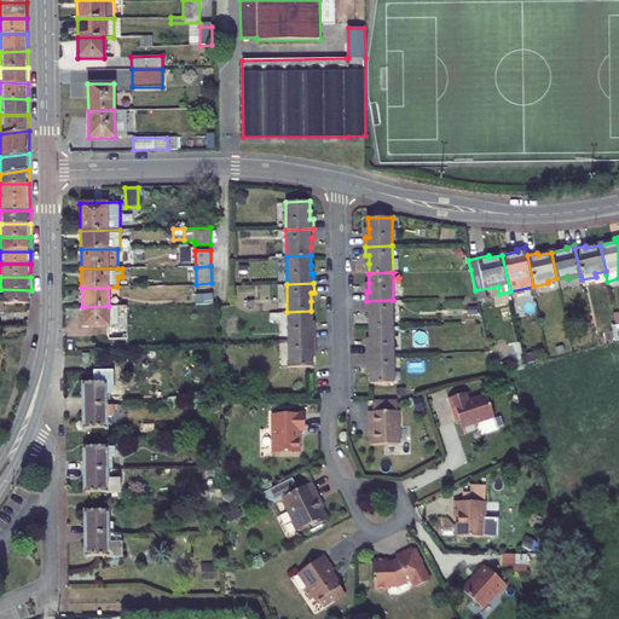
[(0,313),(5,313),(5,304),(29,305),(32,304),(32,290),(0,289),(0,313)]
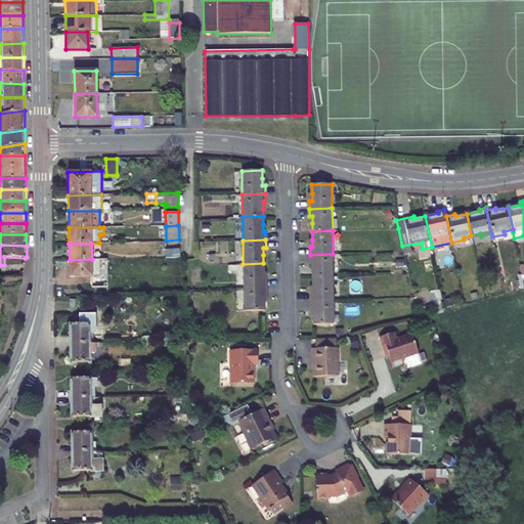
[(166,259),(180,259),(180,249),(166,250),(166,259)]
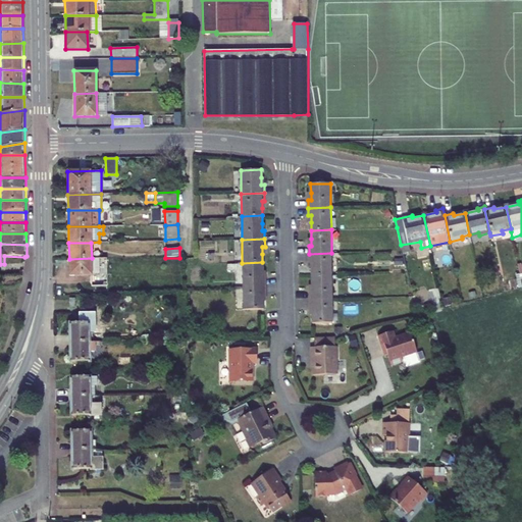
[(312,276),(332,275),(331,253),(309,254),(309,261),(312,261),(312,268),(312,276)]
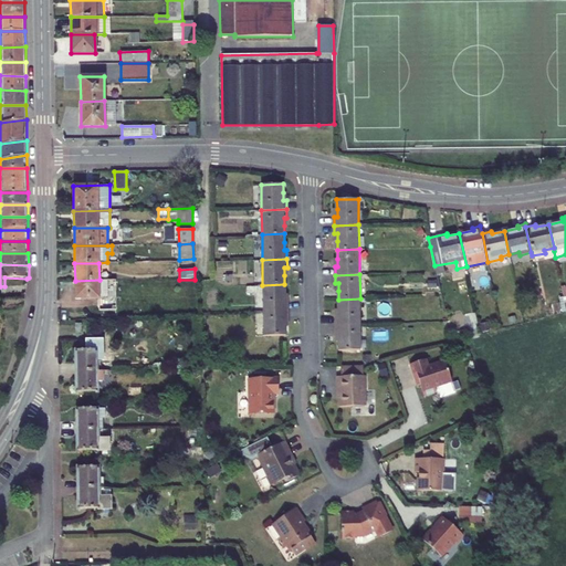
[(107,299),(107,280),(100,280),(75,281),(75,299),(107,299)]
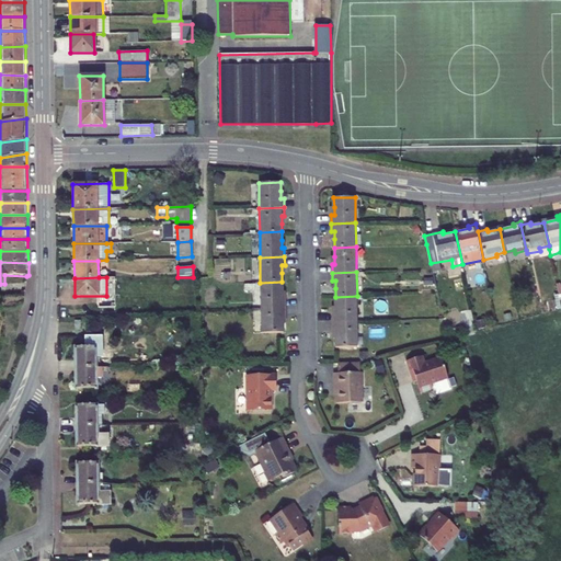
[(285,298),(283,298),(282,290),(282,282),(260,283),(260,308),(285,307),(285,298)]
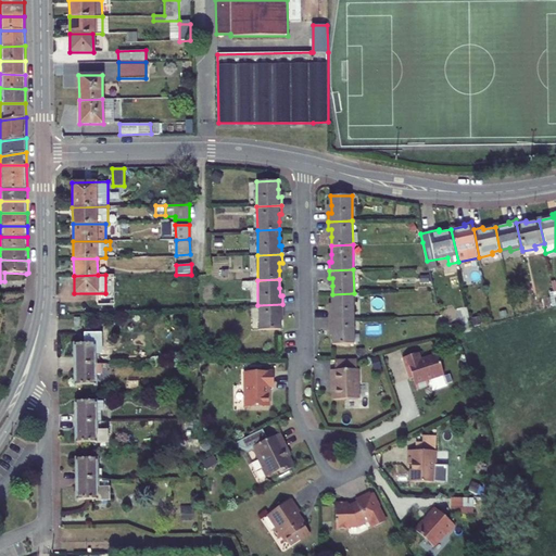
[(330,318),(354,318),(354,293),(332,294),(332,304),(332,312),(330,312),(330,318)]
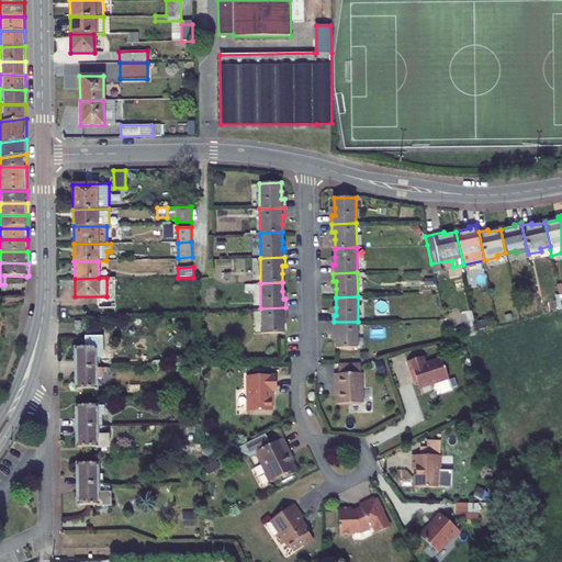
[(542,311),(550,308),(547,296),(539,300),(542,311)]
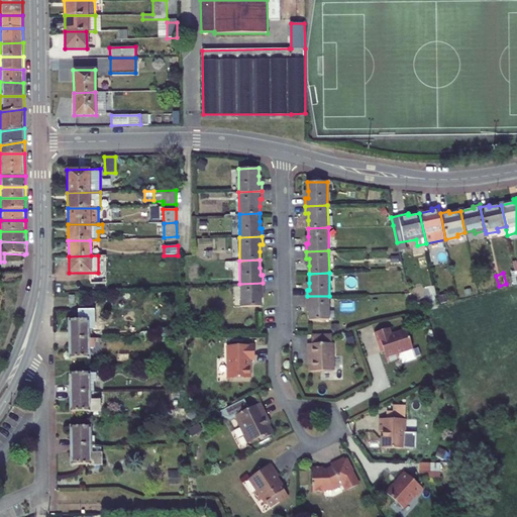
[(261,291),(263,291),(263,283),(239,284),(240,306),(261,306),(261,291)]
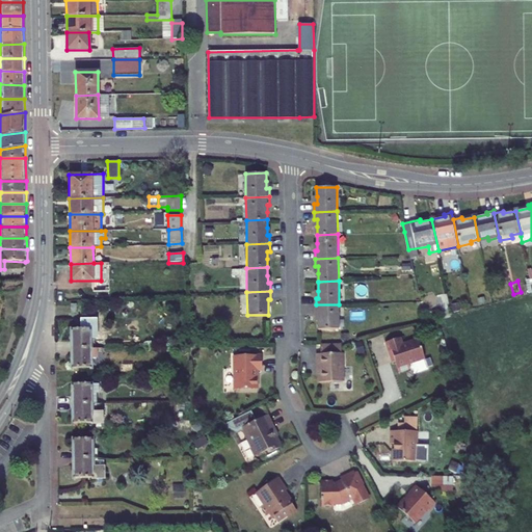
[(319,329),(340,329),(339,304),(316,304),(316,314),(318,314),(319,321),(319,329)]
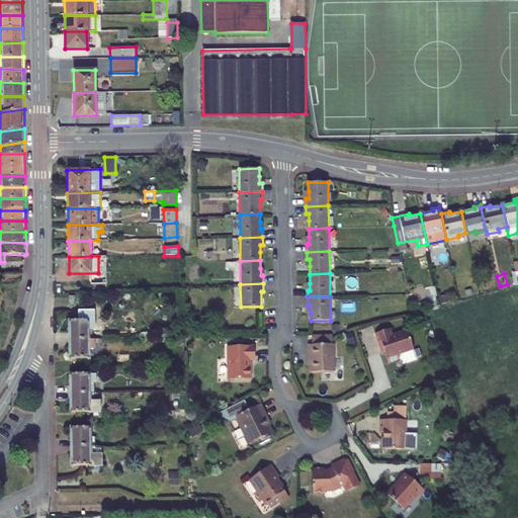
[(89,340),(89,321),(69,321),(69,340),(89,340)]
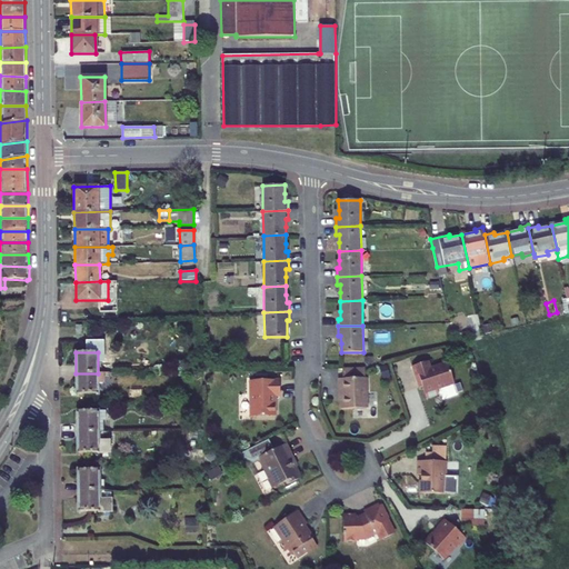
[(240,365),(246,359),(239,352),(233,358),(240,365)]
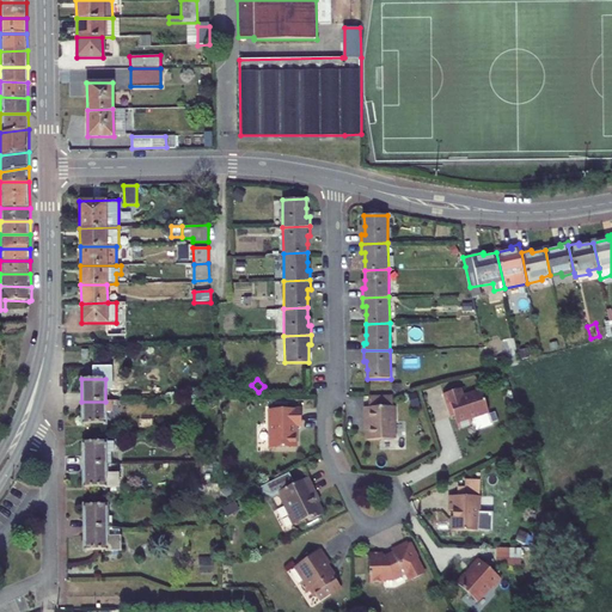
[(448,410),(452,409),(454,416),(458,429),(472,424),(470,420),(489,412),(481,390),(464,395),(461,389),(442,395),(448,410)]
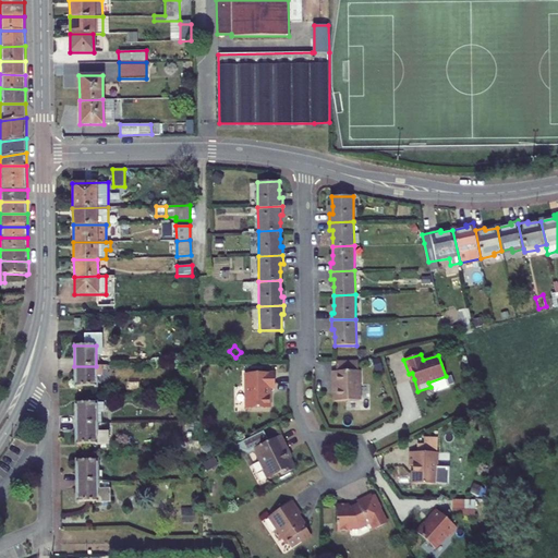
[(356,360),(336,361),(336,371),(331,371),(331,386),(334,386),(334,401),(360,400),(360,371),(358,371),(356,360)]
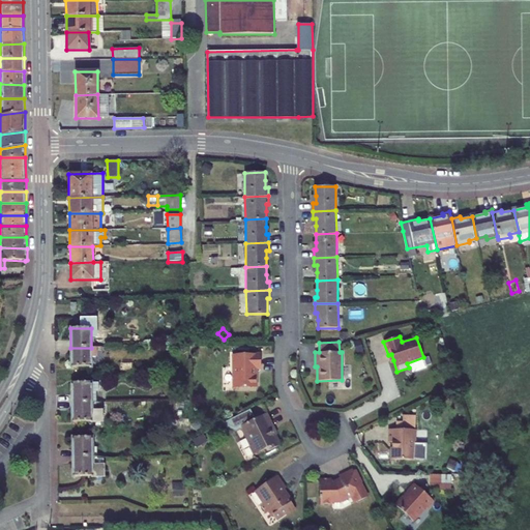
[(93,356),(93,348),(91,348),(70,348),(70,366),(91,366),(91,356),(93,356)]
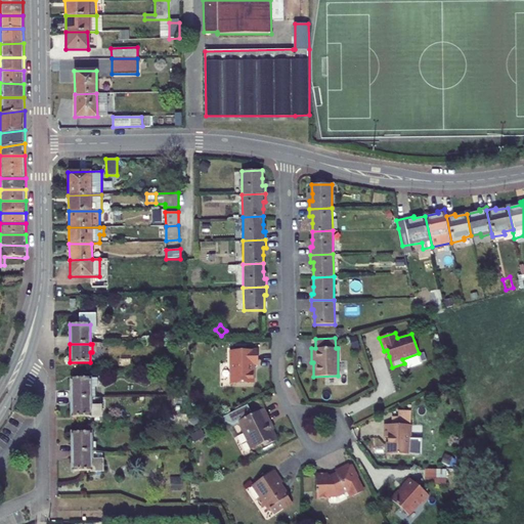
[(254,383),(254,363),(257,363),(257,349),(229,349),(229,383),(254,383)]
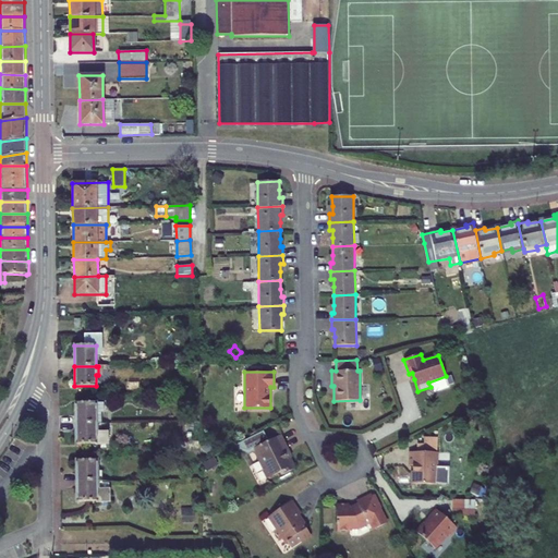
[(102,412),(102,403),(74,403),(75,424),(96,424),(101,424),(100,412),(102,412)]
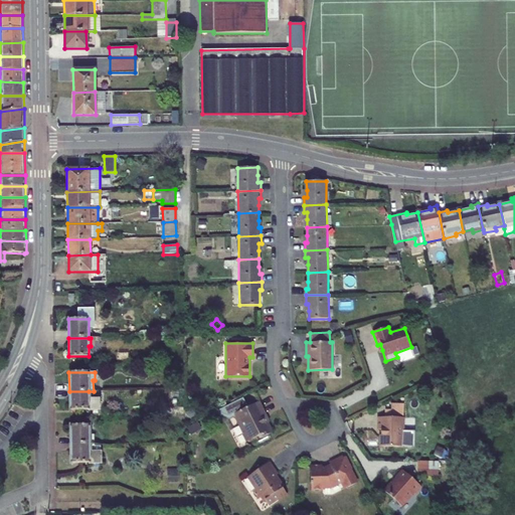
[(99,399),(90,399),(89,391),(69,391),(69,409),(99,409),(99,399)]
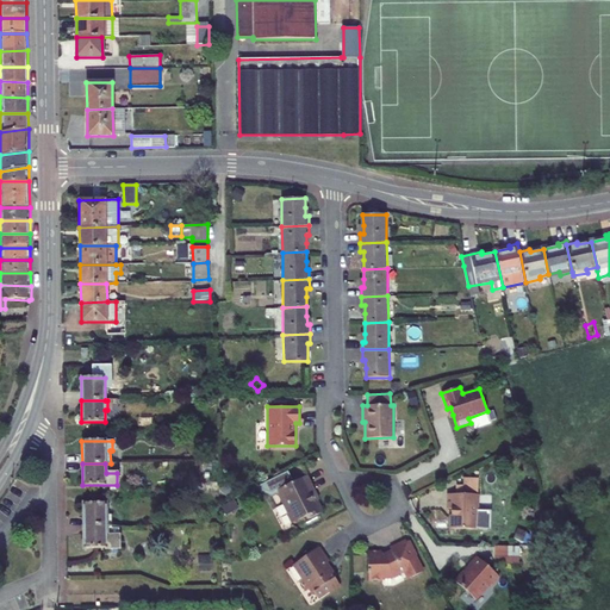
[(309,493),(313,491),(305,474),(293,480),(288,471),(260,485),(262,490),(271,492),(277,490),(282,503),(284,502),(288,511),(286,512),(291,522),(306,515),(307,518),(321,512),(313,498),(311,499),(309,493)]
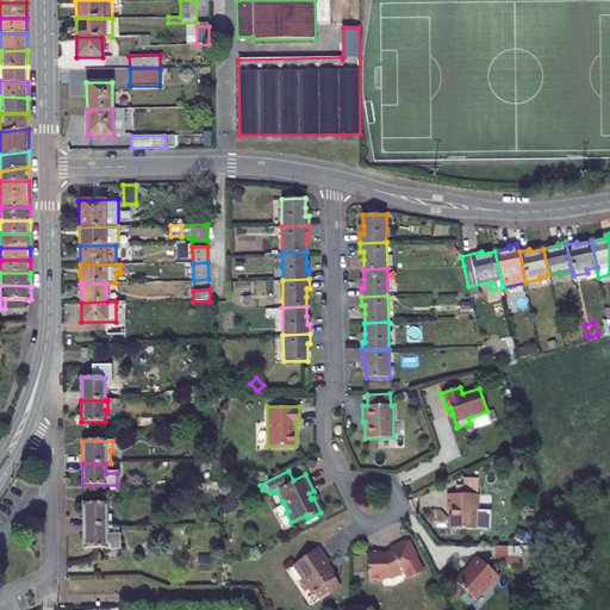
[(456,486),(456,495),(475,496),(475,486),(456,486)]
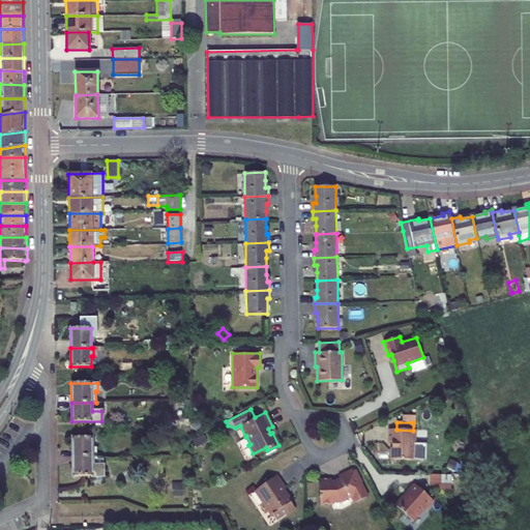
[(389,448),(389,460),(413,461),(415,431),(413,431),(396,430),(388,430),(387,443),(391,443),(390,448),(389,448)]
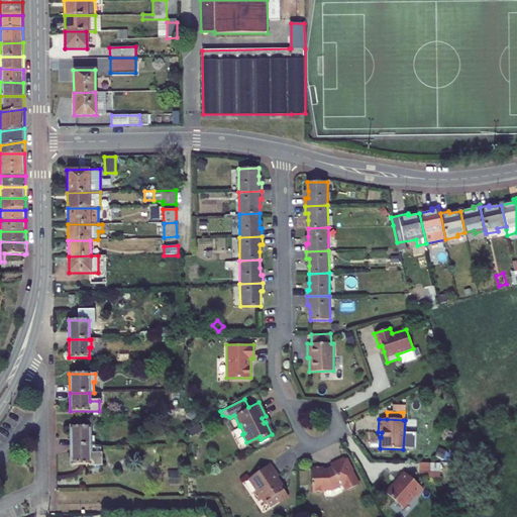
[(90,446),(90,426),(70,427),(71,446),(90,446)]
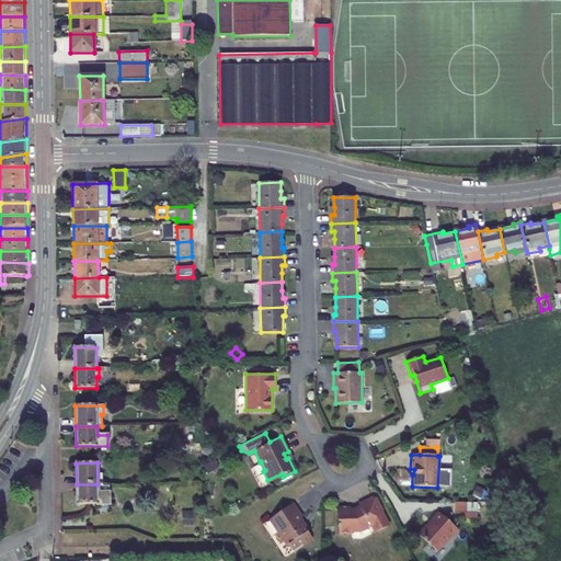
[(109,493),(98,493),(98,484),(77,484),(77,505),(109,504),(109,493)]
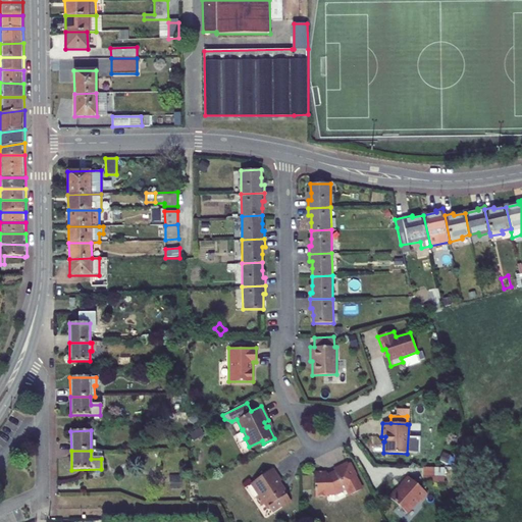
[(357,491),(357,488),(359,487),(346,462),(332,469),(333,472),(328,475),(325,475),(325,473),(313,473),(313,497),(325,497),(325,494),(333,494),(345,487),(348,493),(349,492),(351,493),(357,491)]
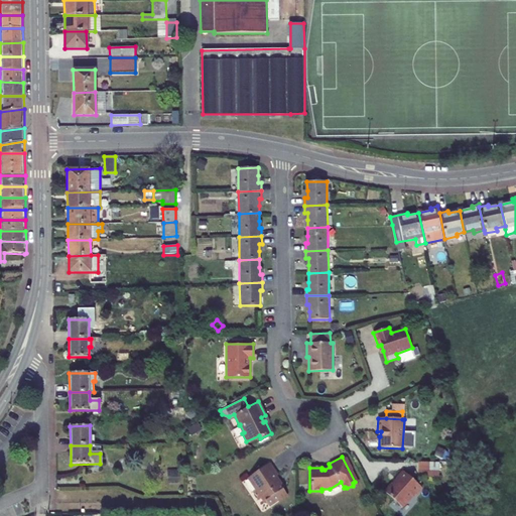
[(262,502),(265,503),(267,505),(284,494),(278,484),(276,486),(271,478),(273,477),(276,475),(268,463),(248,476),(251,481),(250,484),(253,488),(251,490),(257,499),(259,498),(262,502)]
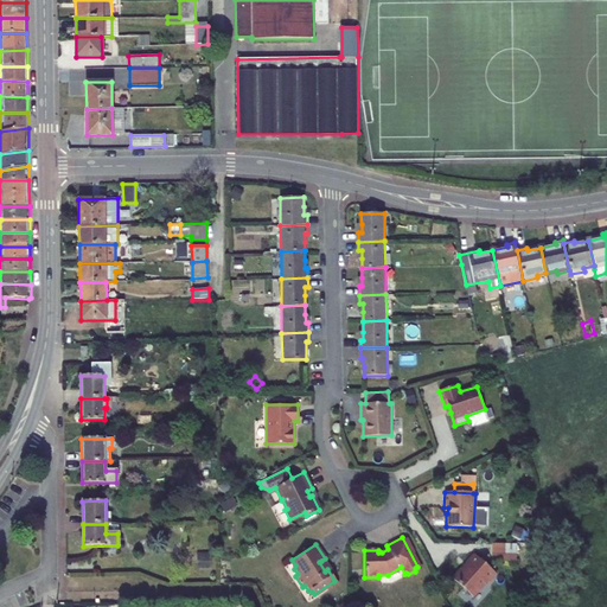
[(491,545),(491,562),(515,563),(515,555),(508,555),(508,545),(491,545)]
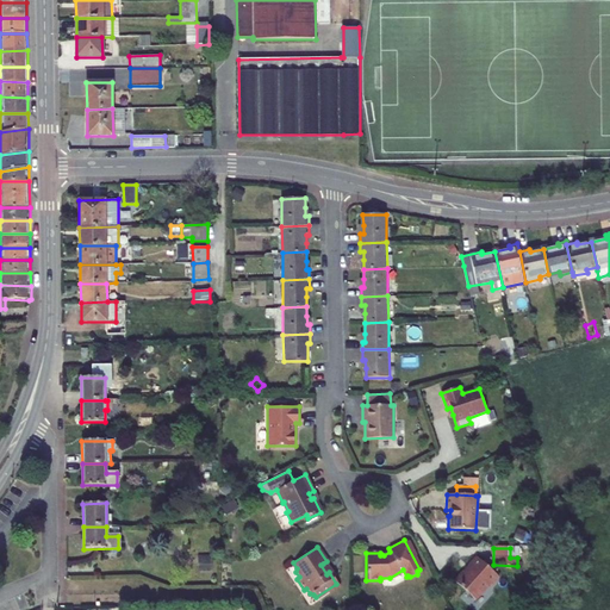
[(201,568),(213,568),(215,555),(201,555),(201,568)]
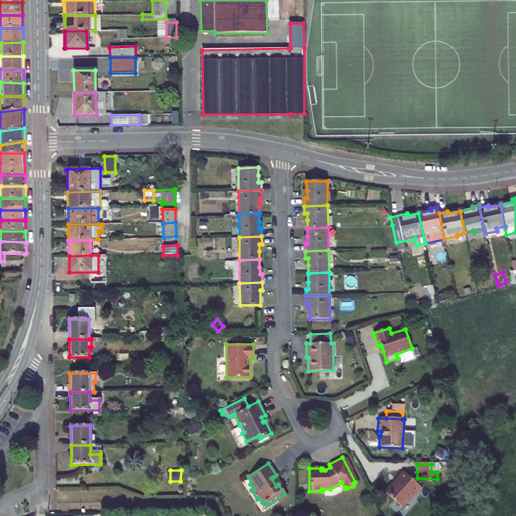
[(412,495),(413,497),(420,489),(401,472),(395,479),(395,480),(397,482),(392,486),(391,485),(389,485),(383,492),(400,508),(412,495)]
